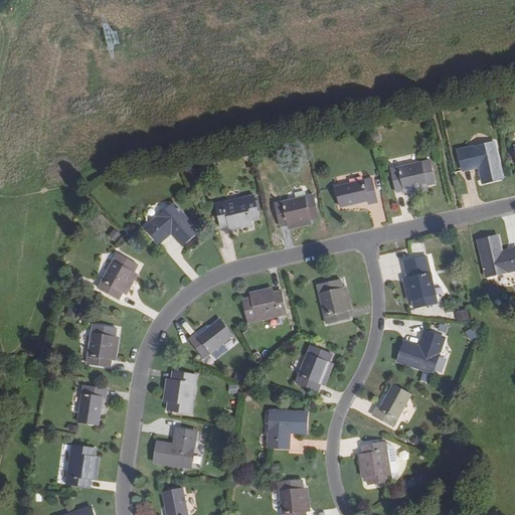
[(483,183),(504,179),(497,143),(476,148),(475,147),(459,150),(464,171),(480,168),(483,183)]
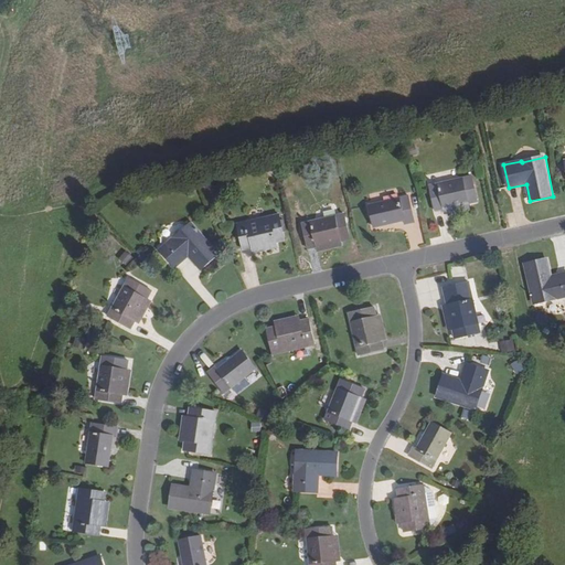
[(436,211),(444,210),(470,203),(478,201),(472,177),(430,185),(436,211)]
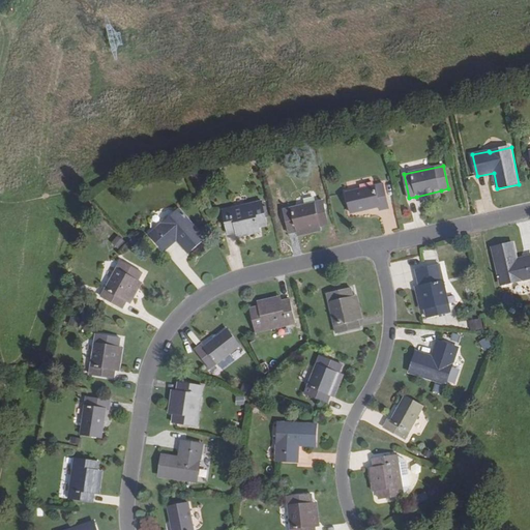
[(389,209),(384,184),(347,193),(352,213),(380,207),(380,210),(389,209)]
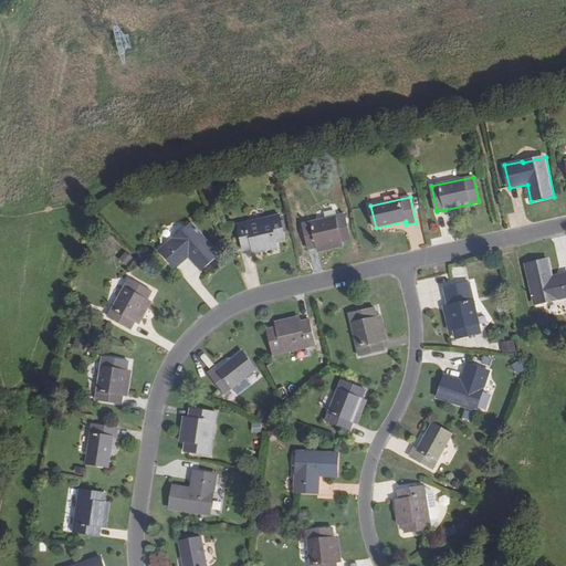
[(472,210),(471,203),(444,210),(446,216),(472,210)]
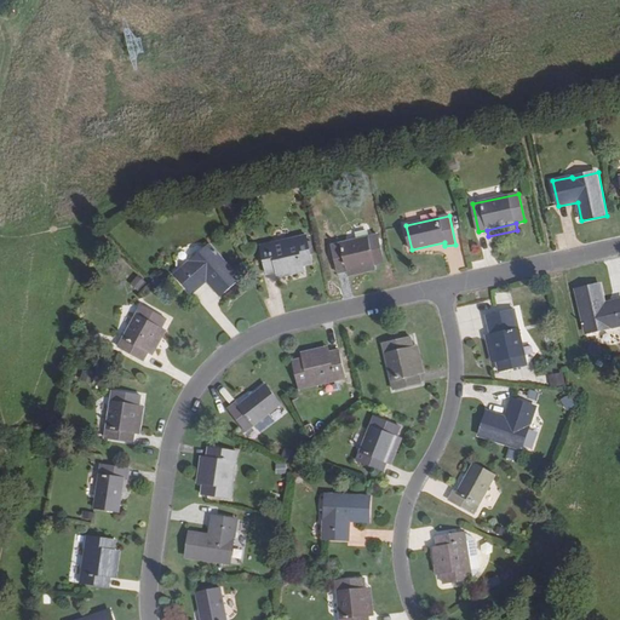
[(338,273),(346,271),(375,264),(385,263),(378,235),(332,245),(338,273)]
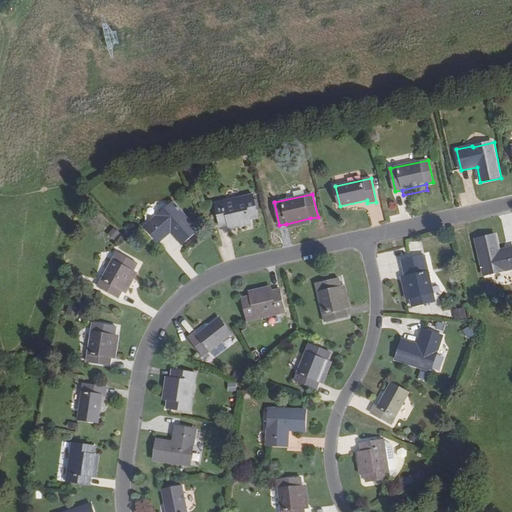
[(220,226),(228,224),(251,219),(259,217),(254,195),(215,203),(220,226)]
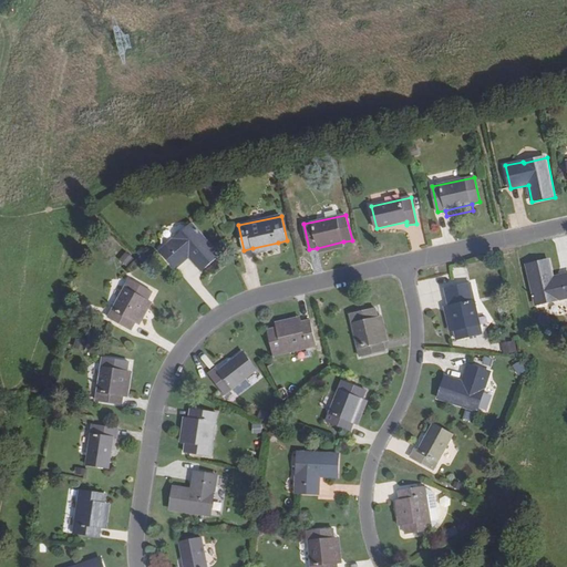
[(202,270),(219,255),(193,224),(175,239),(174,239),(161,250),(177,268),(189,257),(202,270)]
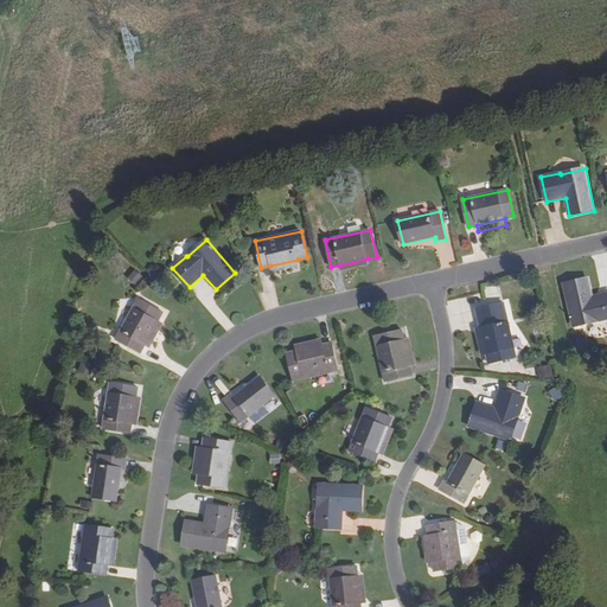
[(370,264),(368,259),(339,266),(342,270),(370,264)]
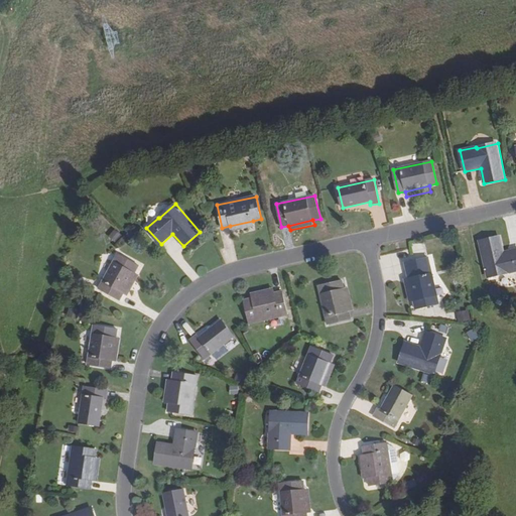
[(254,226),(253,221),(230,226),(231,232),(254,226)]
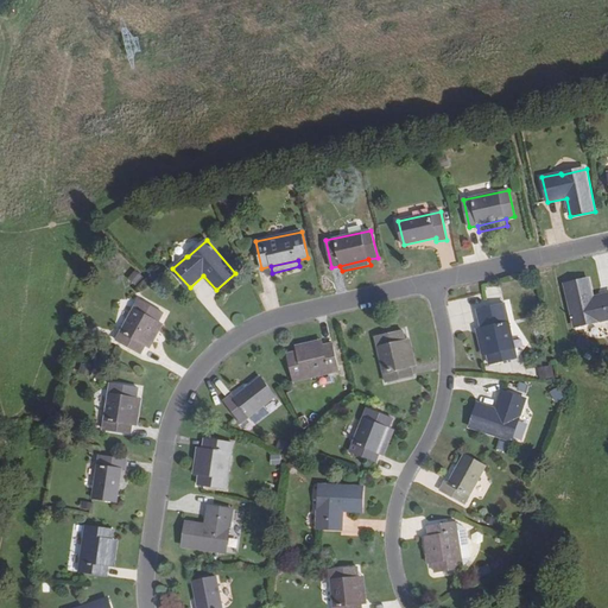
[(163,276),(154,268),(151,273),(158,280),(163,276)]
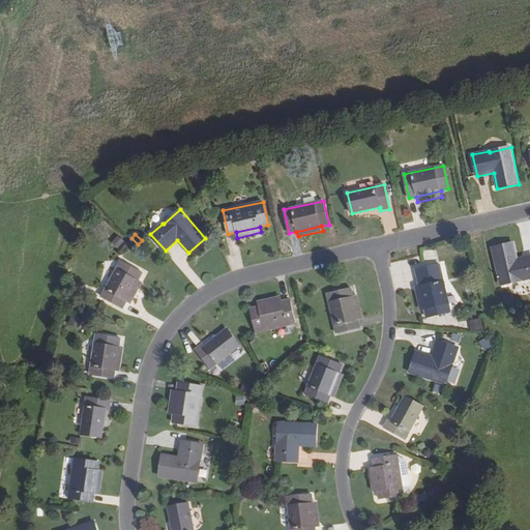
[(118,248),(123,241),(116,236),(111,243),(118,248)]
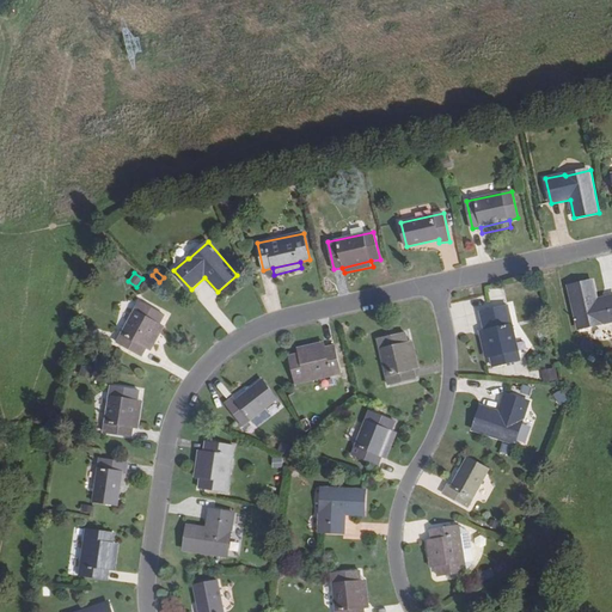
[(594,281),(569,286),(579,329),(604,323),(605,324),(611,322),(611,297),(599,299),(594,281)]
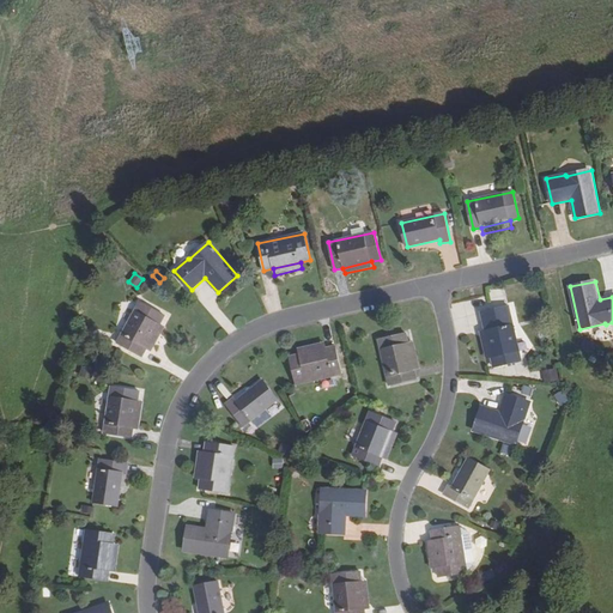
[(143,356),(146,350),(161,323),(165,315),(141,302),(119,343),(143,356)]
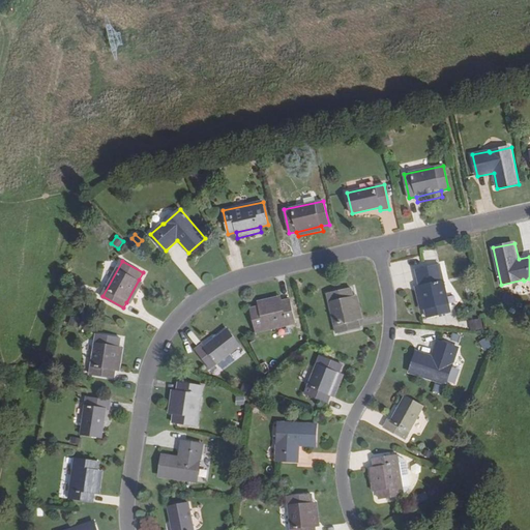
[(442,265),(417,270),(420,286),(427,310),(429,318),(451,312),(444,282),(449,281),(445,264),(442,265)]
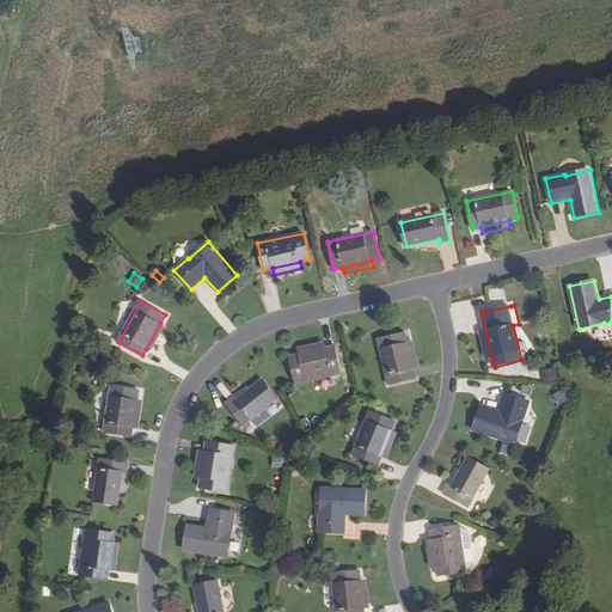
[(152,352),(166,326),(160,323),(146,349),(152,352)]
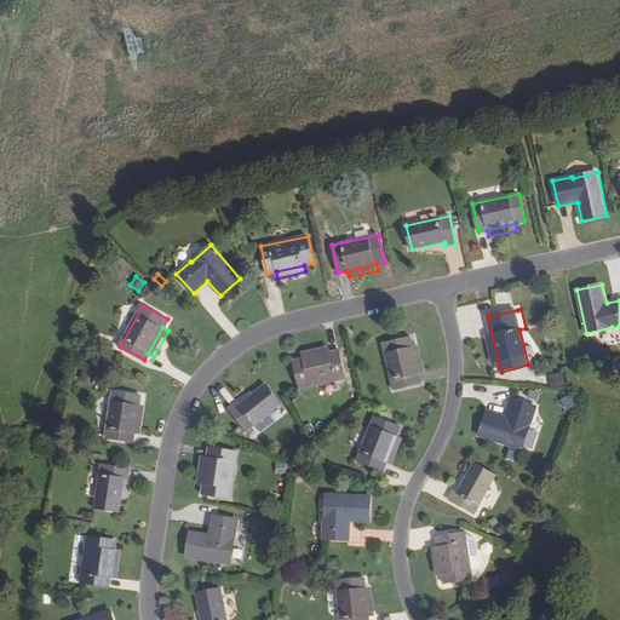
[(486,336),(492,363),(499,362),(492,334),(486,336)]
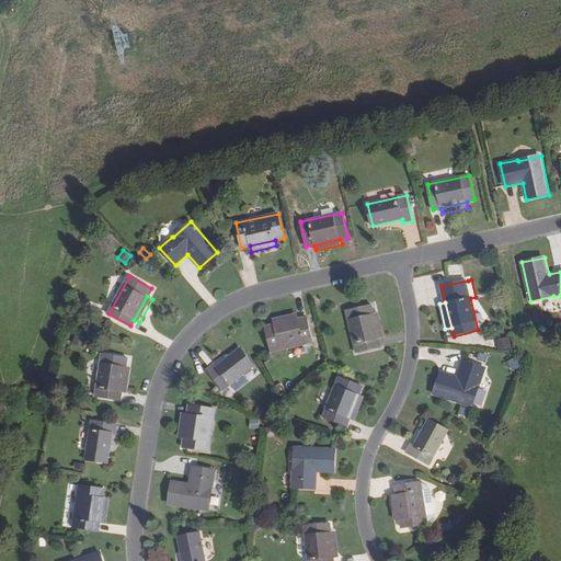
[(356,353),(381,347),(379,340),(374,313),(371,305),(346,311),(356,353)]
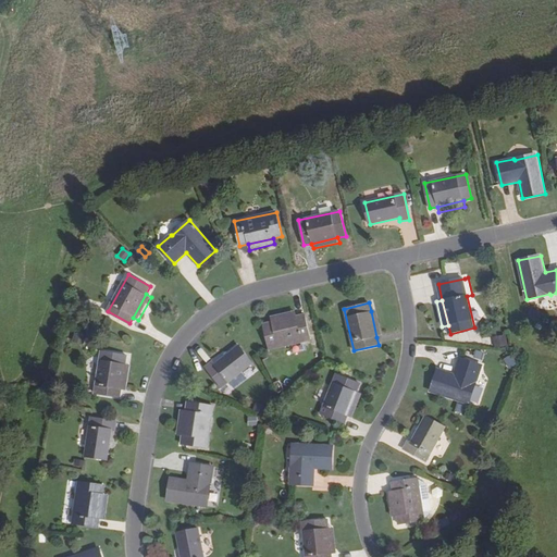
[(536,321),(540,312),(529,308),(525,317),(536,321)]
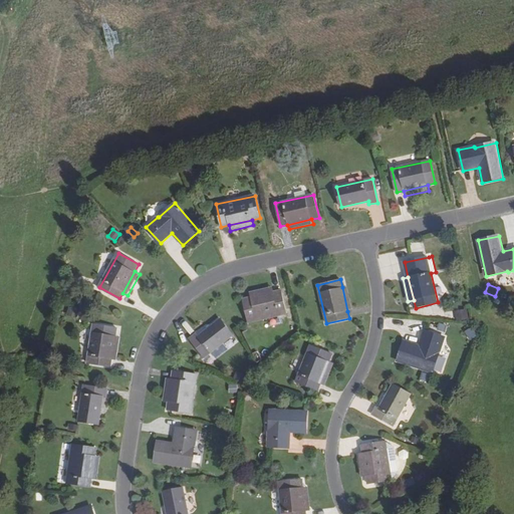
[(250,291),(251,297),(274,292),(272,286),(250,291)]
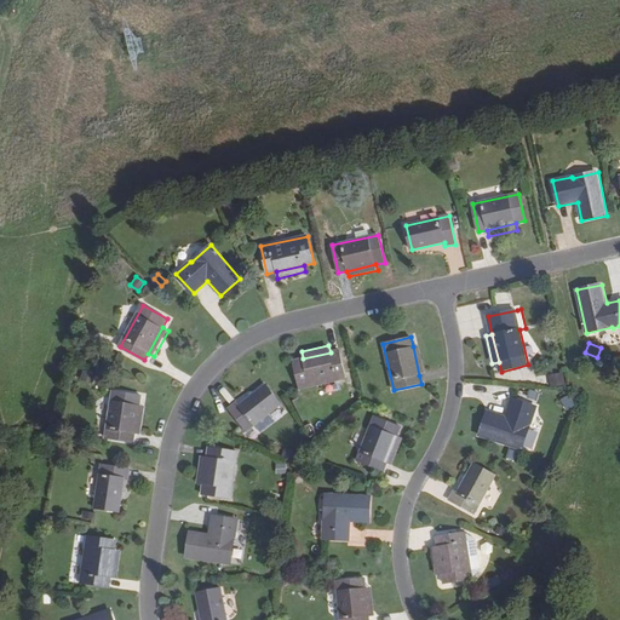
[(426,374),(419,345),(413,346),(419,375),(426,374)]
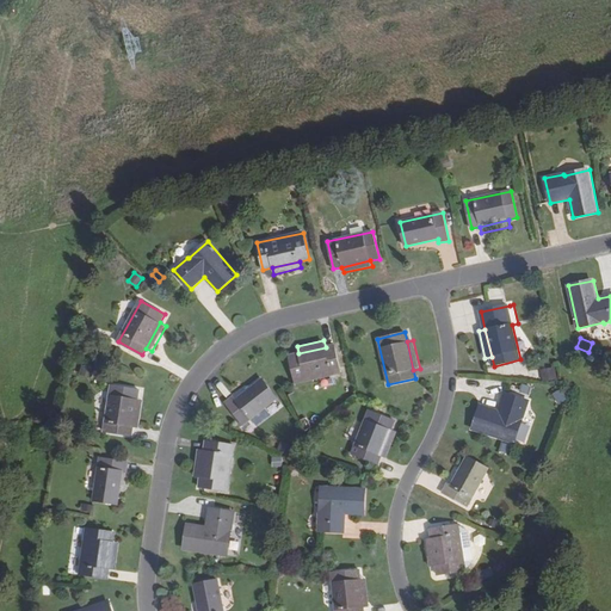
[(341,372),(334,345),(326,347),(298,353),(290,355),(296,383),(341,372)]
